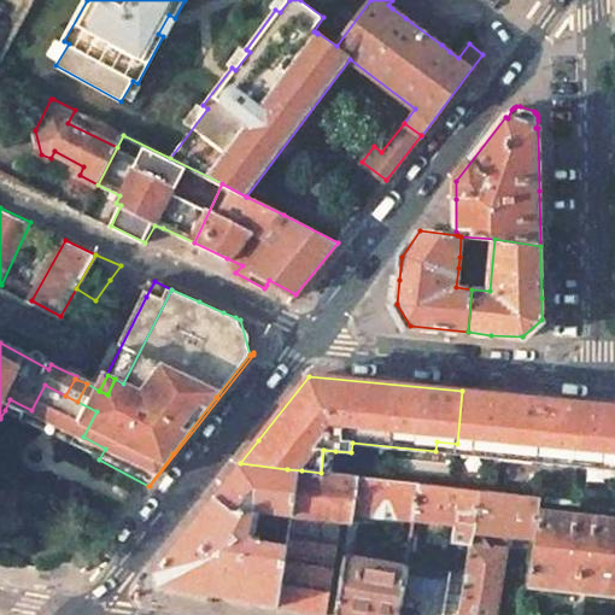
[(5,410),(99,460),(105,449),(83,437),(97,411),(77,402),(65,396),(45,385),(31,410),(10,399),(5,410)]
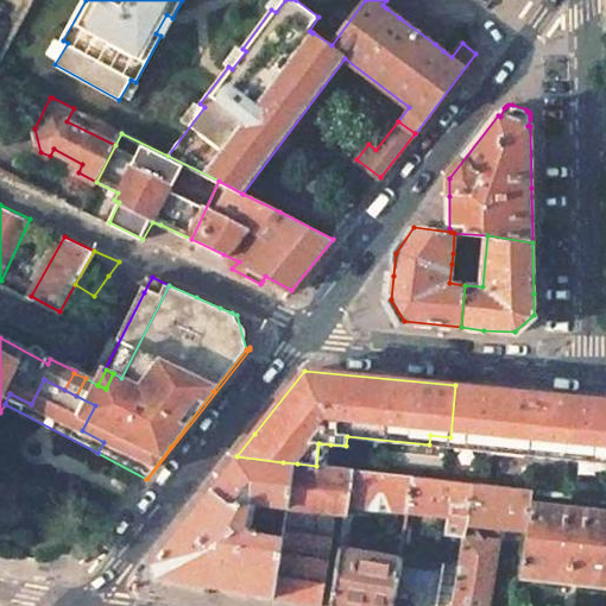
[(605,401),(551,396),(455,385),(450,437),(466,439),(465,448),(595,461),(595,452),(605,453),(605,401)]
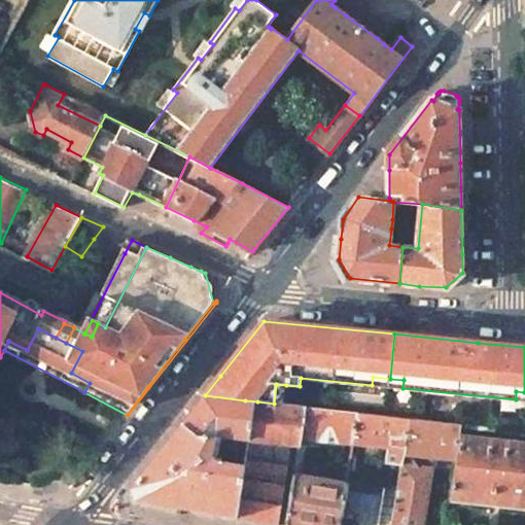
[(390,379),(373,377),(372,385),(389,387),(390,379)]
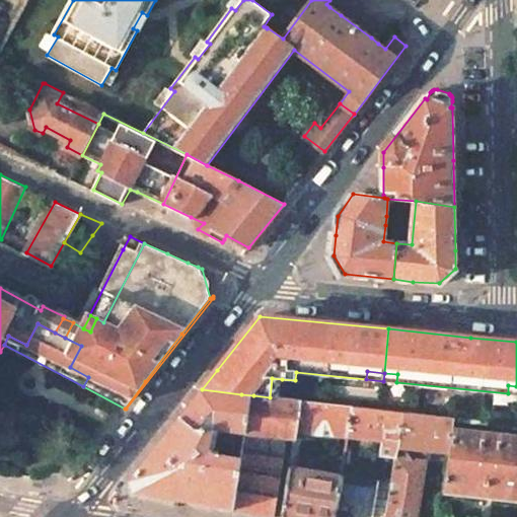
[(397,374),(384,373),(383,381),(396,382),(397,374)]
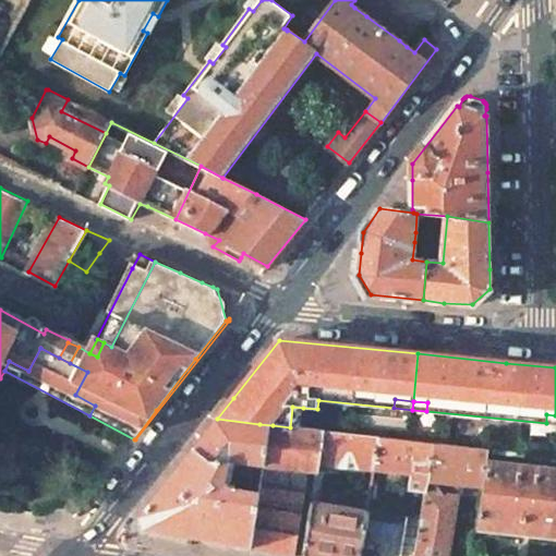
[(303,408),(292,407),(290,427),(302,428),(303,408)]
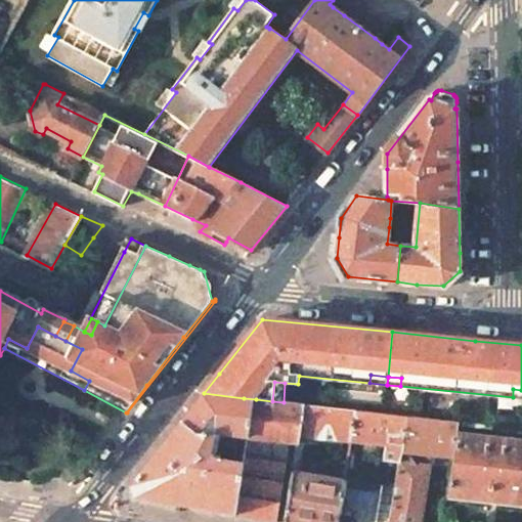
[(521,390),(513,389),(513,397),(521,398),(521,390)]
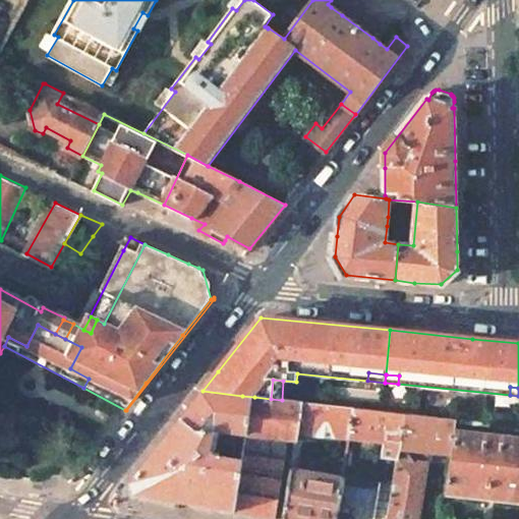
[(242,396),(203,391),(184,414),(130,483),(135,495),(187,503),(235,511),(244,461),(219,457),(214,457),(209,456),(212,441),(246,445),(248,435),(254,397),(242,396)]
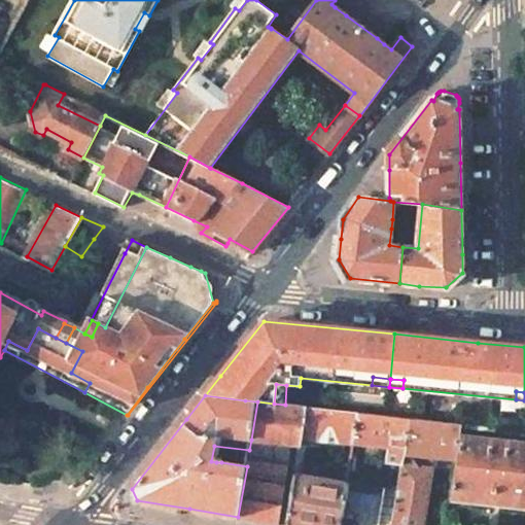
[(274,404),(257,401),(251,440),(291,445),(301,446),(302,434),(306,407),(285,405),(274,404)]
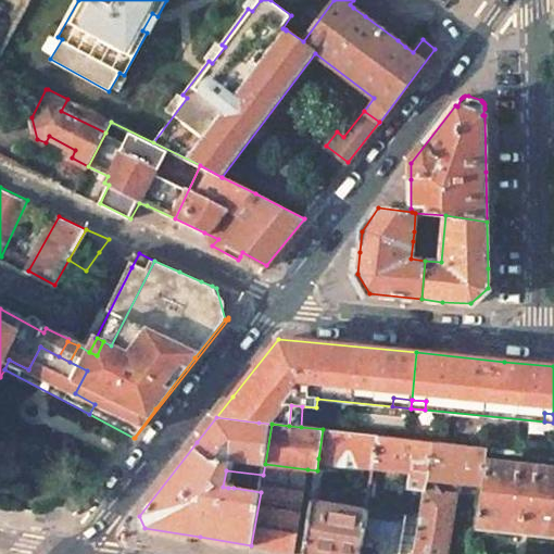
[(379,436),(323,429),(318,458),(324,458),(375,464),(379,436)]
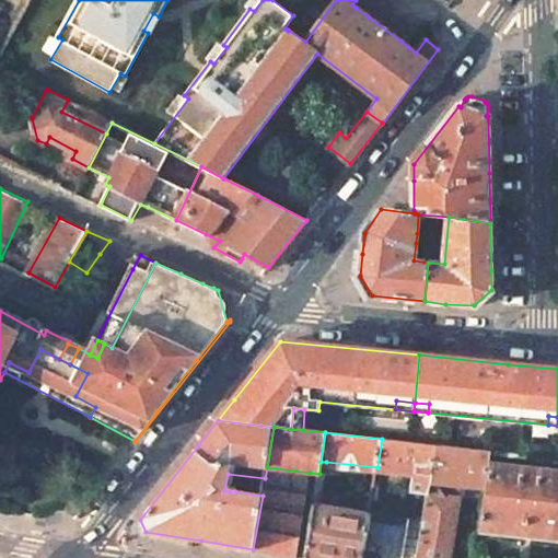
[(402,442),(382,439),(378,467),(378,469),(416,474),(432,476),(437,445),(433,445),(402,442)]
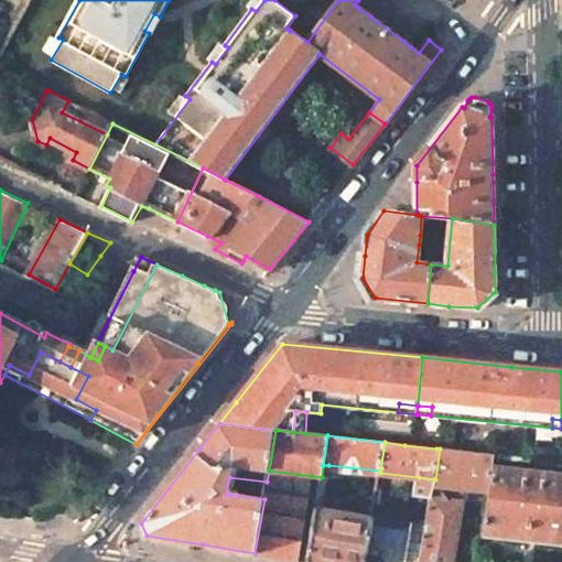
[(497,455),(440,449),(435,479),(433,485),(490,492),(495,468),(497,455)]
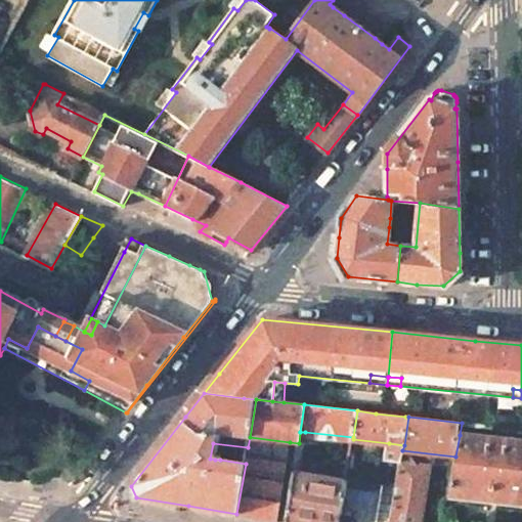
[(521,441),(460,435),(455,457),(451,482),(448,496),(521,505),(521,441)]
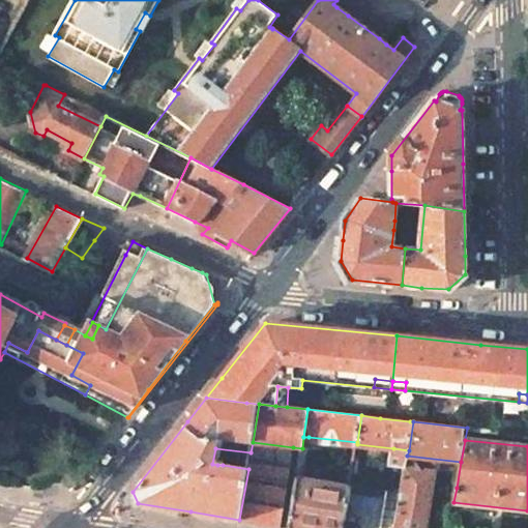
[(293,447),(253,442),(251,452),(248,469),(239,520),(282,527),(293,447)]
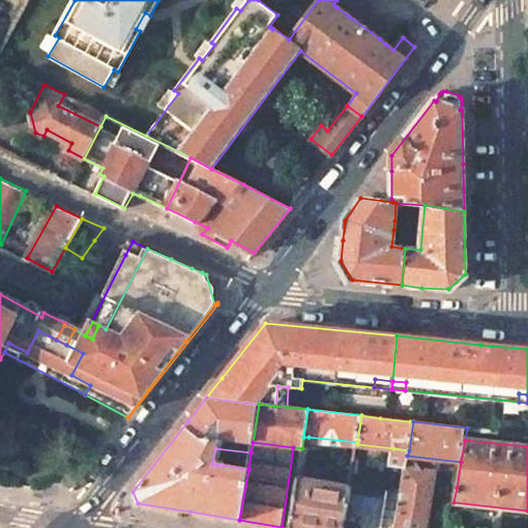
[(409,450),(393,448),(389,464),(406,466),(407,456),(409,450)]
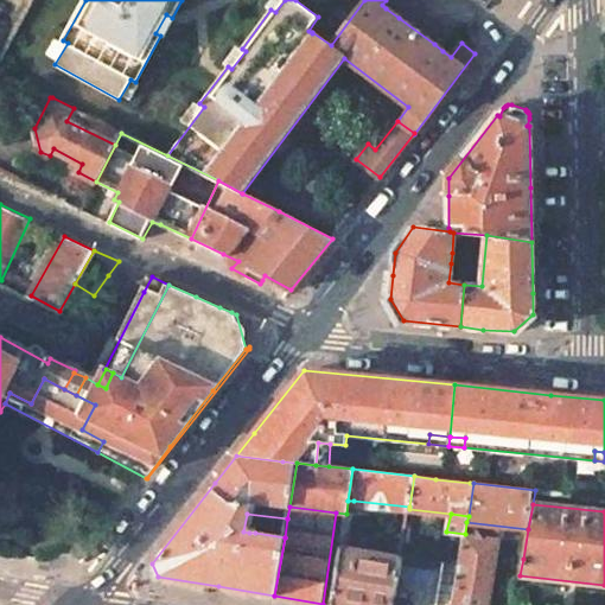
[(489,604),(500,539),(465,534),(451,604),(489,604)]
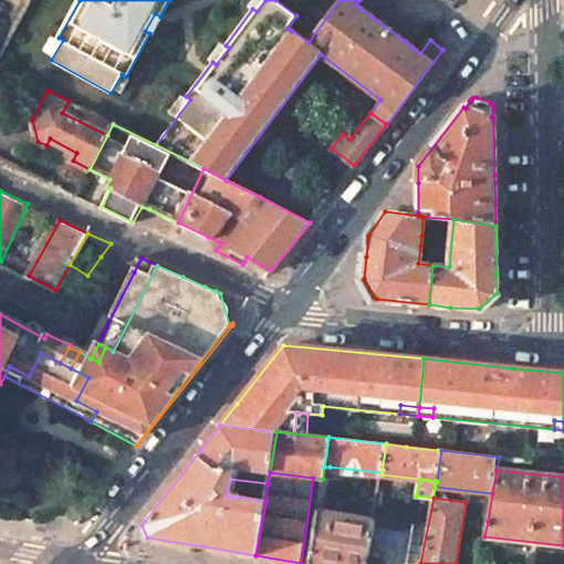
[(324,511),(317,510),(309,563),(366,563),(374,519),(324,511)]
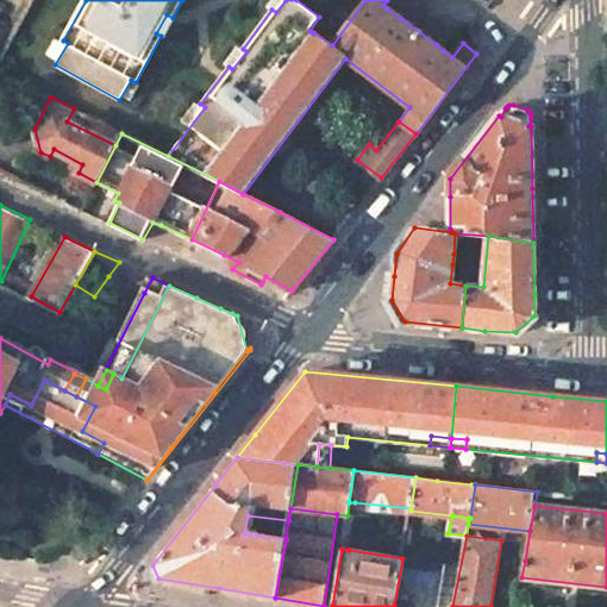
[(442,562),(402,557),(402,558),(394,606),(439,606),(446,569),(442,562)]
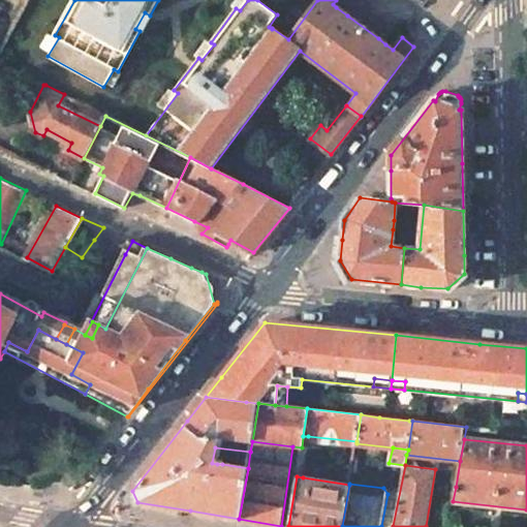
[(442,499),(437,498),(432,526),(448,526),(453,501),(442,499)]
